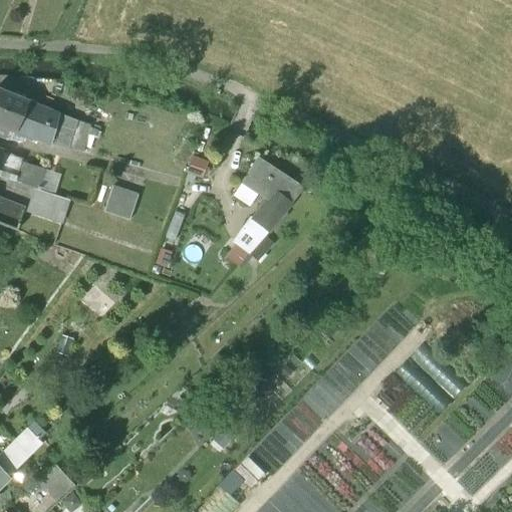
[(30,100),(0,88),(0,124),(11,130),(17,133),(29,101),(30,100)]
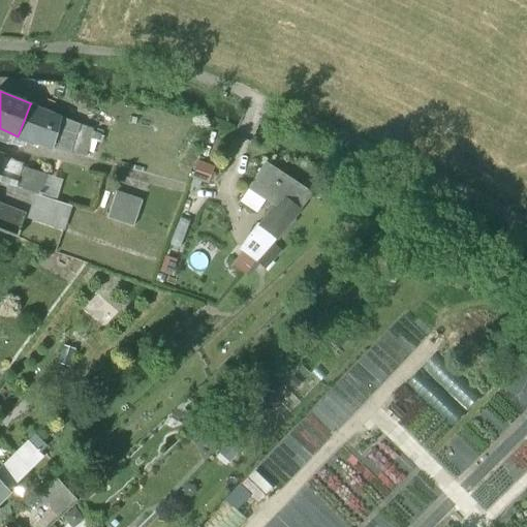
[(61,117),(30,104),(18,136),(34,143),(53,148),(59,128),(61,117)]
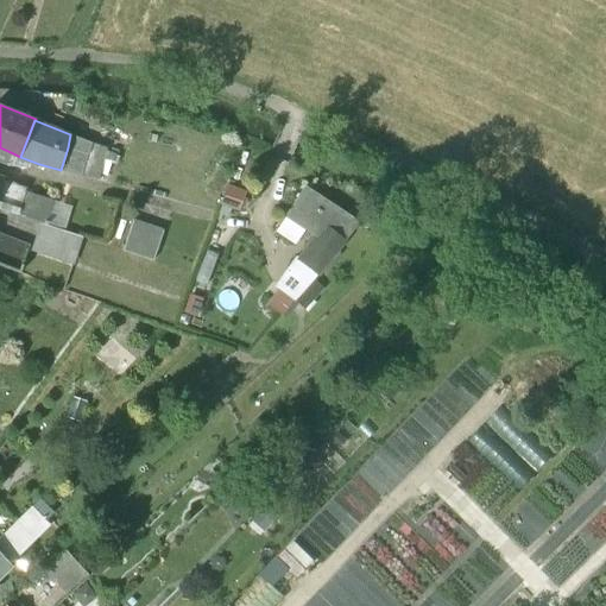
[(89,153),(83,176),(101,181),(108,149),(92,143),(89,153)]
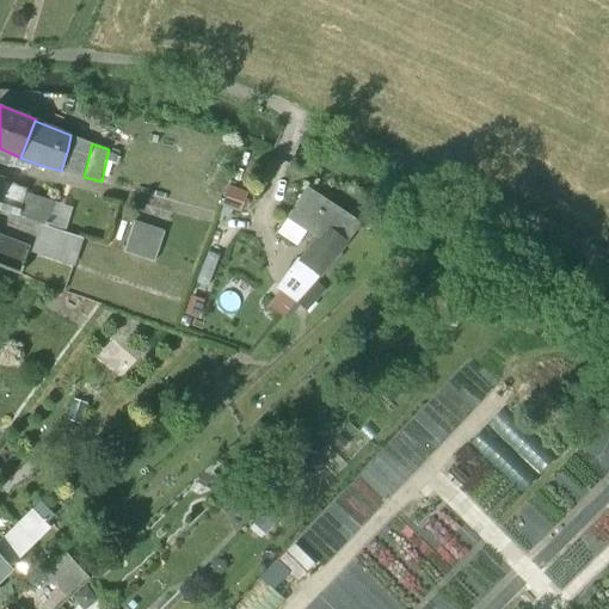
[(13,154),(0,148),(0,161),(10,166),(13,154)]
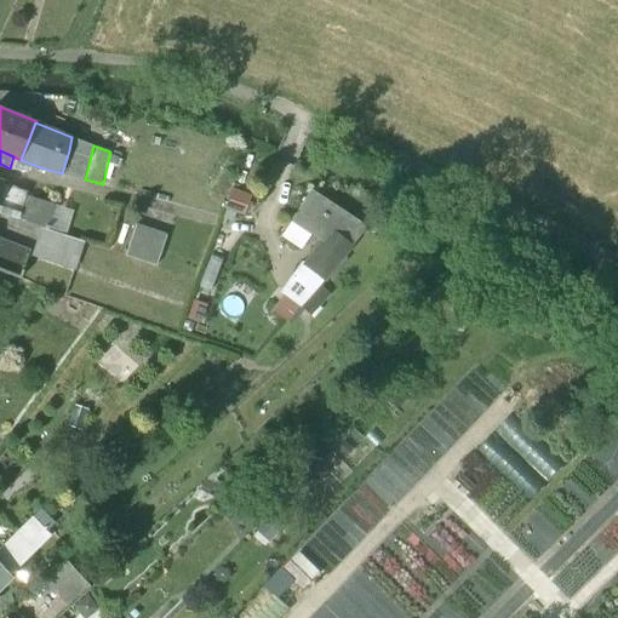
[(91,156),(69,150),(62,173),(85,179),(91,156)]
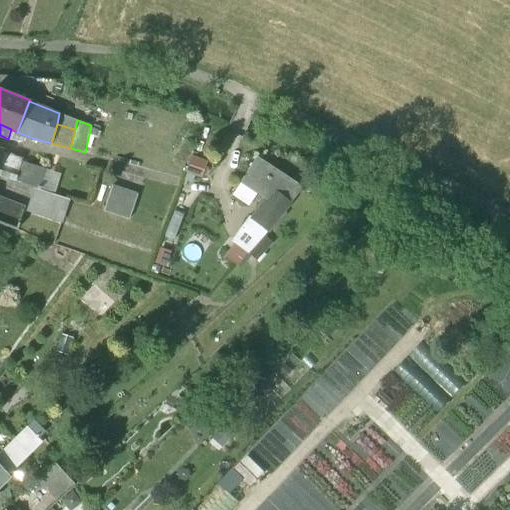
[(17,132),(11,129),(8,139),(22,141),(33,138),(17,132)]
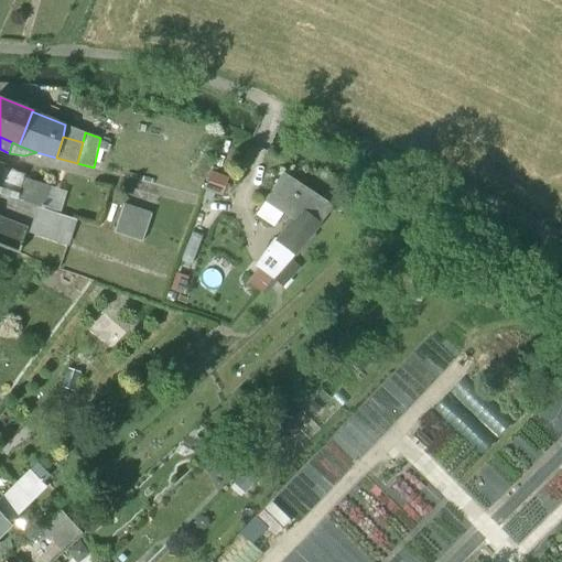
[(29,174),(4,165),(0,182),(0,193),(40,206),(45,207),(52,185),(28,177),(29,174)]
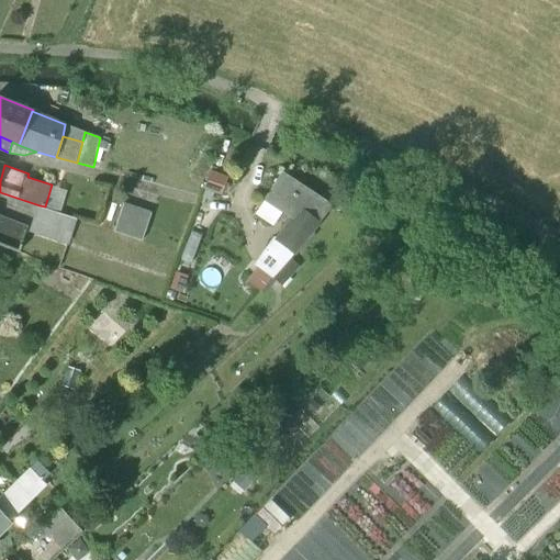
[(283,171),(266,199),(295,219),(313,198),(329,211),(334,204),(283,171)]
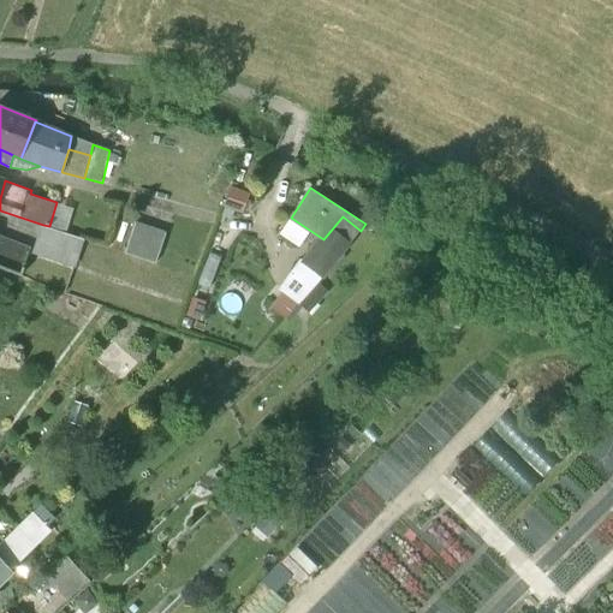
[(361,231),(343,216),(323,239),(319,245),(325,249),(339,257),(361,231)]
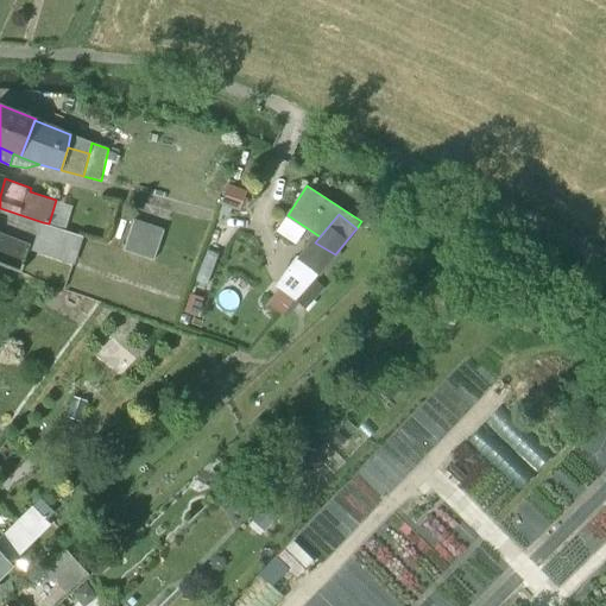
[(165,228),(136,219),(125,250),(155,259),(165,228)]
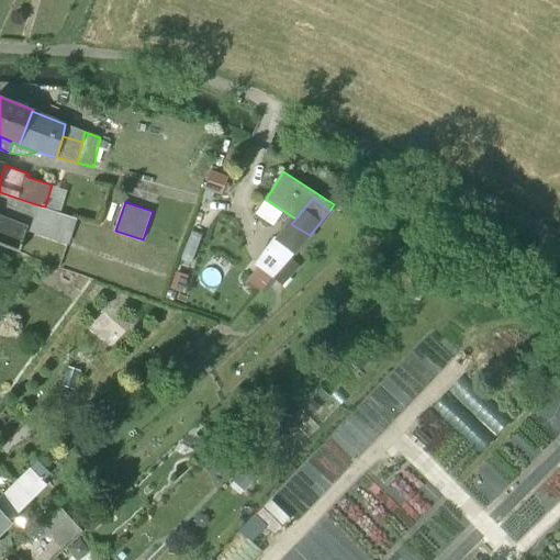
[(45,206),(40,205),(32,228),(69,241),(77,217),(45,206)]
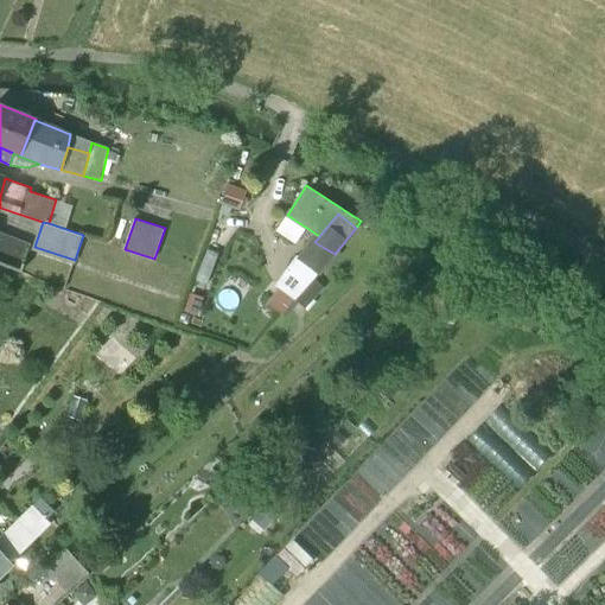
[(0,262),(21,272),(31,247),(0,235),(0,262)]
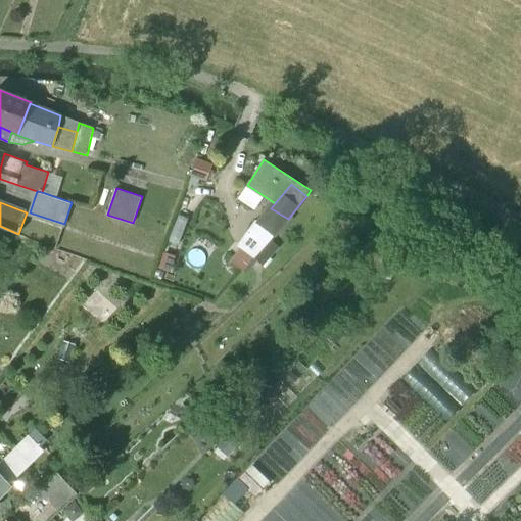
[(288,219),(276,211),(267,226),(276,234),(288,219)]
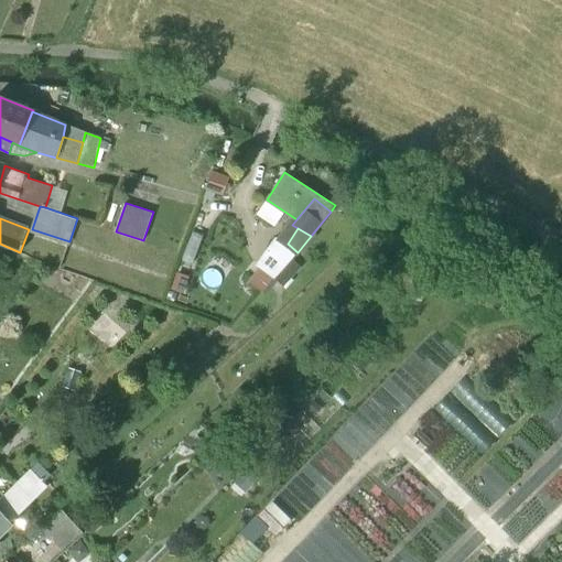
[(272,499),(257,515),(277,532),(292,517),(272,499)]
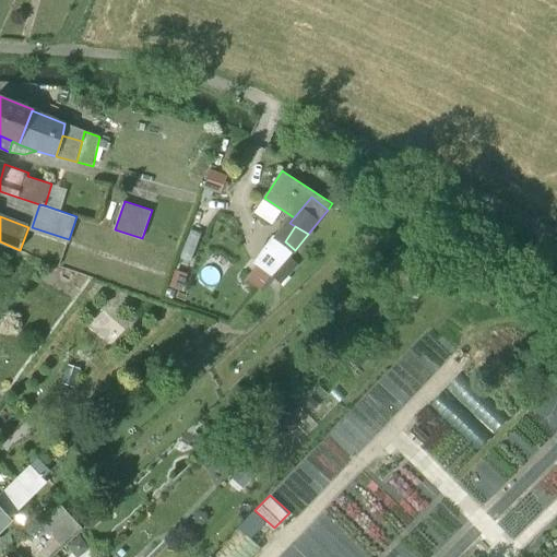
[(0,505),(0,525),(10,517),(0,505)]
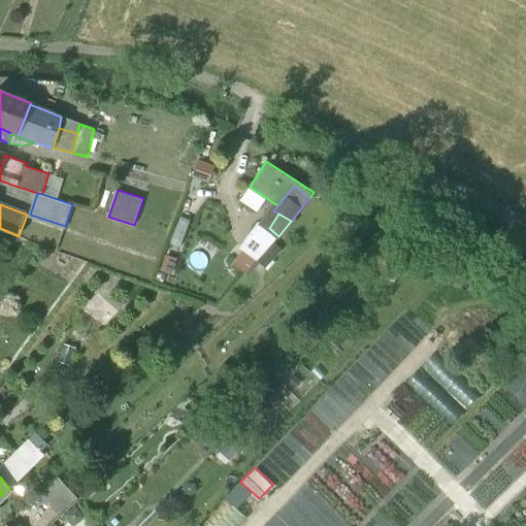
[(59,478),(41,493),(62,515),(79,498),(59,478)]
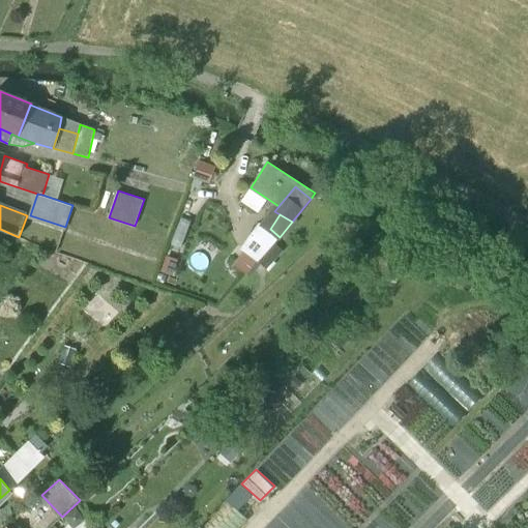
[(230,502),(205,527),(239,527),(248,519),(230,502)]
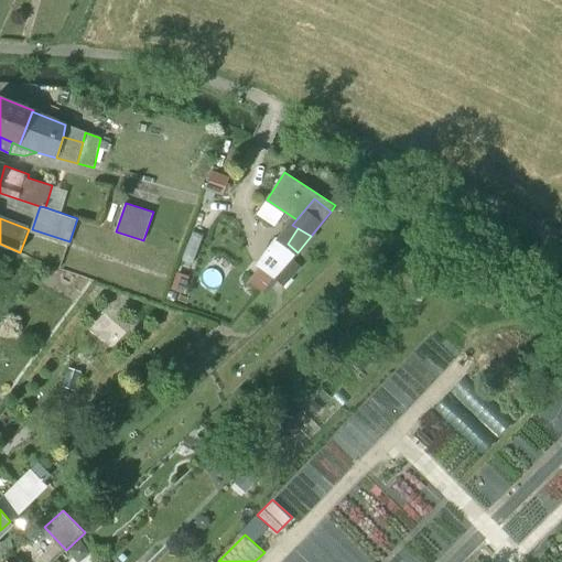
[(82,539),(72,552),(84,561),(95,548),(82,539)]
